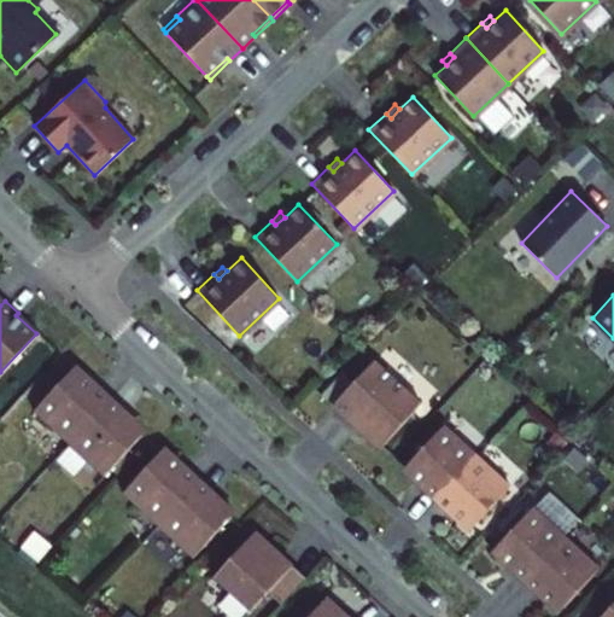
[(18,313),(16,315),(36,333),(37,331),(18,313)]
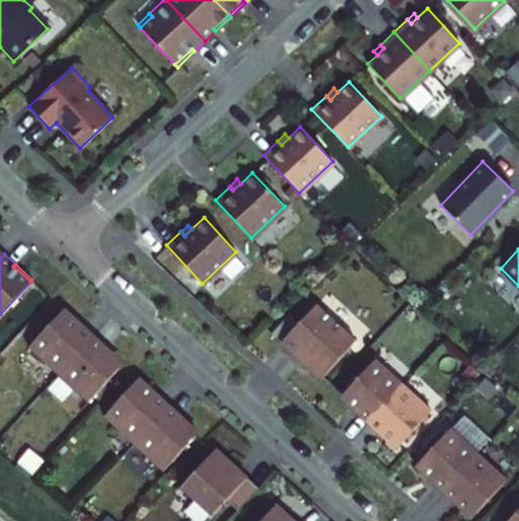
[(315,303),(279,342),(312,370),(314,367),(323,374),(355,340),(315,303)]
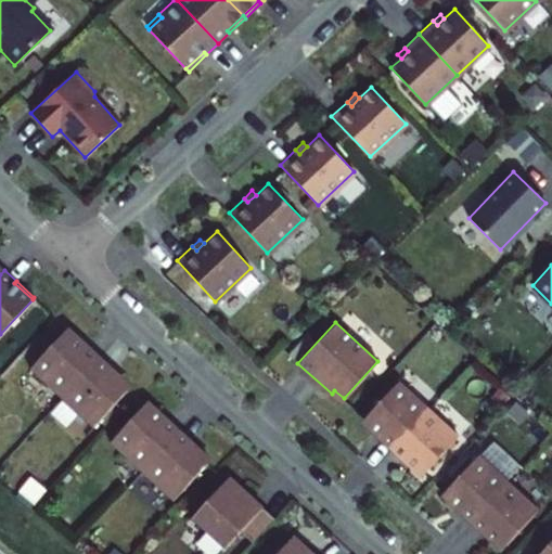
[(66,327),(63,331),(72,338),(75,334),(66,327)]
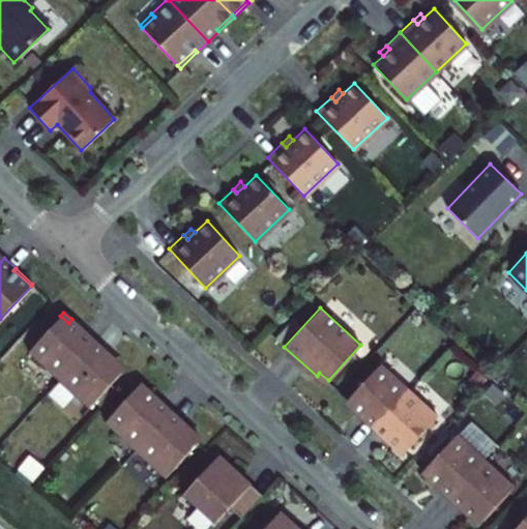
[(58,379),(93,341),(71,319),(68,323),(60,316),(28,352),(58,379)]
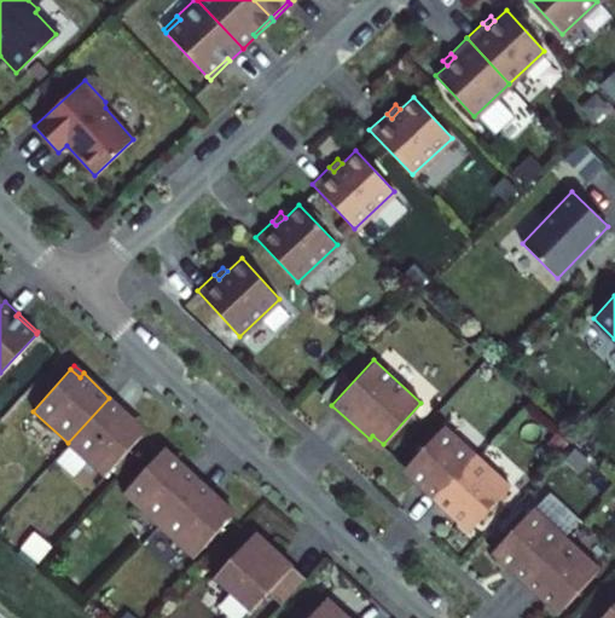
[(135,422),(109,398),(68,443),(103,475),(141,434),(133,426),(135,422)]
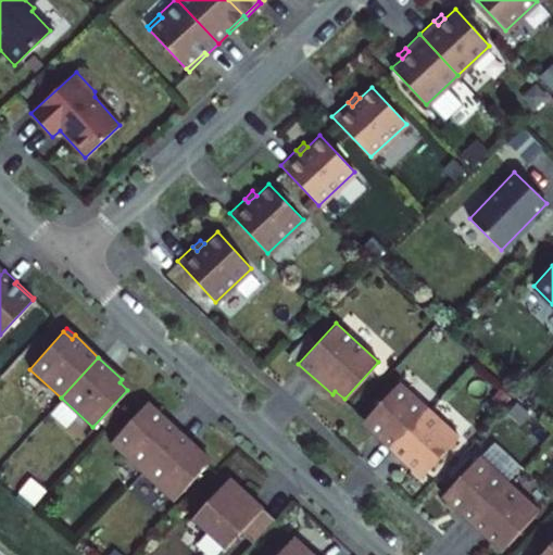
[(122,379),(120,382),(127,390),(129,386),(122,379)]
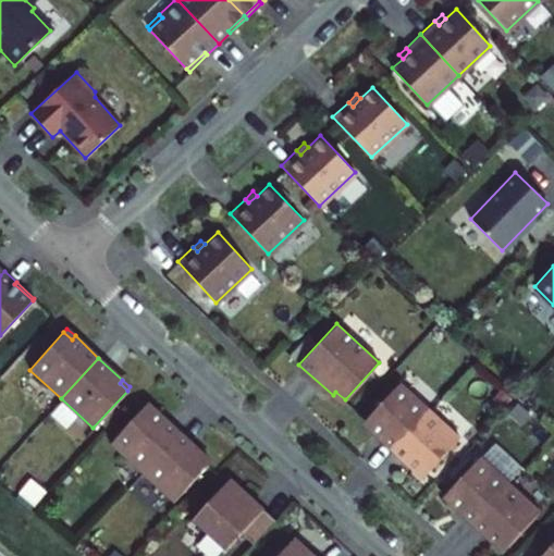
[(369,429),(392,449),(430,409),(399,382),(366,419),(372,425),(369,429)]
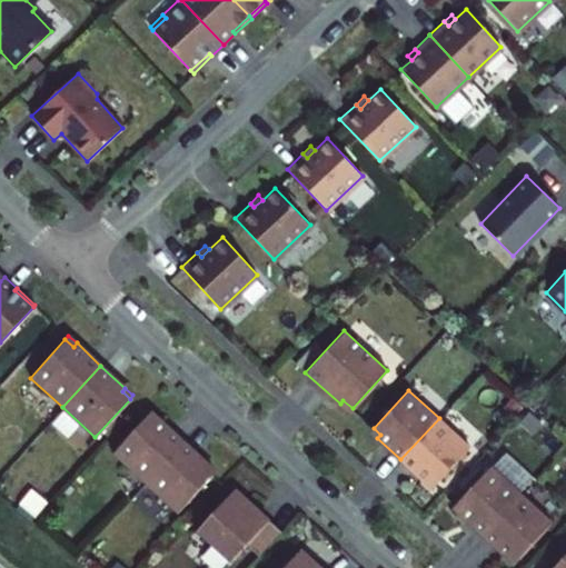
[(349,412),(353,408),(343,400),(340,404),(349,412)]
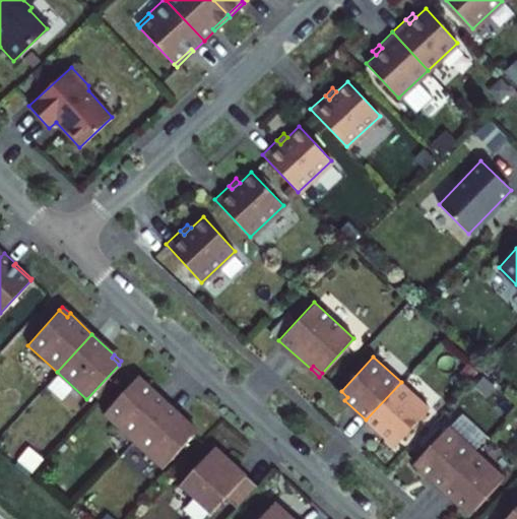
[(137,376),(134,379),(141,385),(144,383),(137,376)]
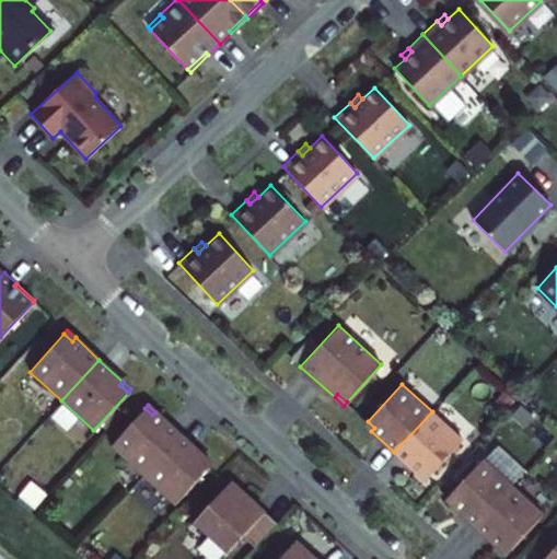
[(142,475),(180,434),(155,412),(152,415),(144,408),(109,445),(142,475)]
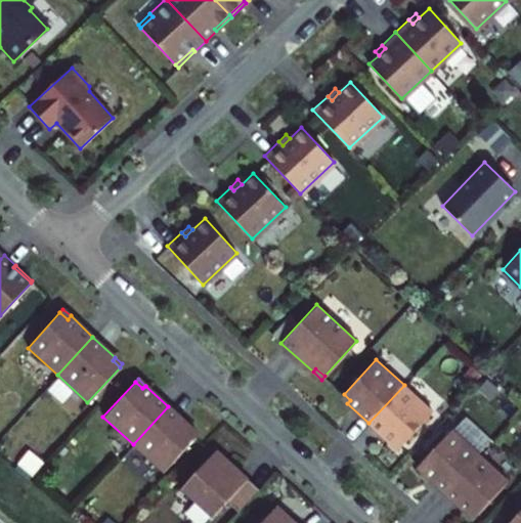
[(404,385),(368,423),(390,442),(393,439),(399,445),(432,410),(404,385)]
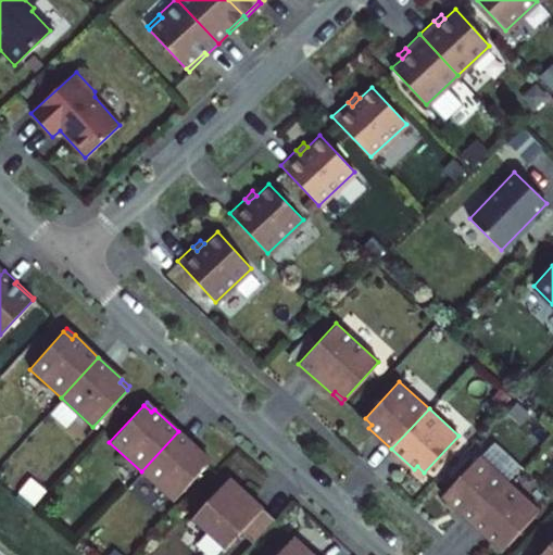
[(368,428),(372,425),(365,418),(361,421),(368,428)]
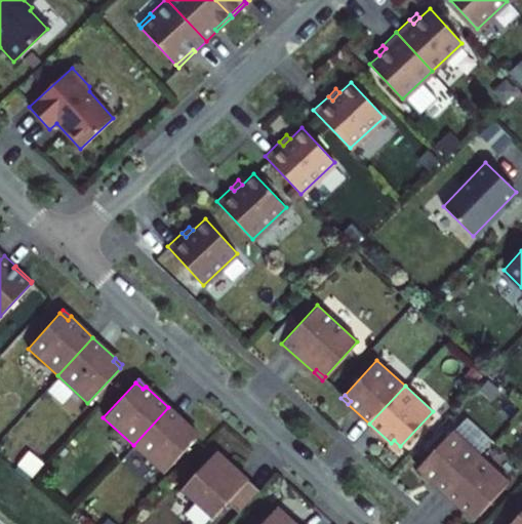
[(191,428),(168,407),(133,445),(163,473),(195,438),(188,431),(191,428)]
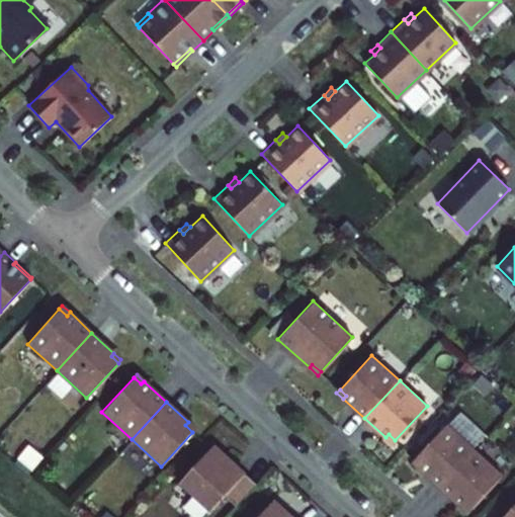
[(195,428),(188,422),(185,425),(192,432),(195,428)]
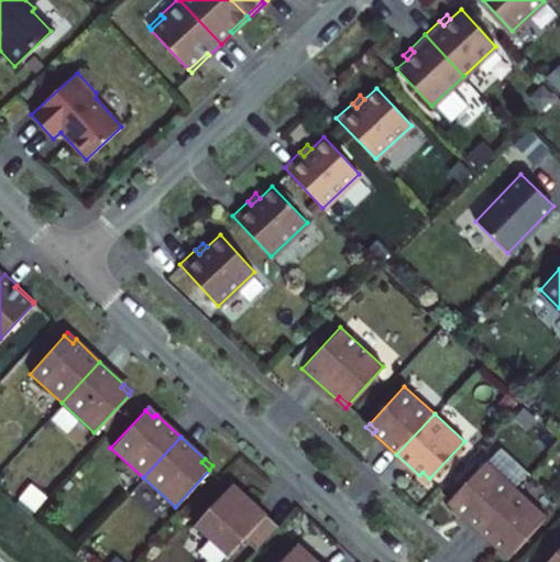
[(454,508),(478,529),(515,488),(485,460),(450,498),(458,505),(454,508)]
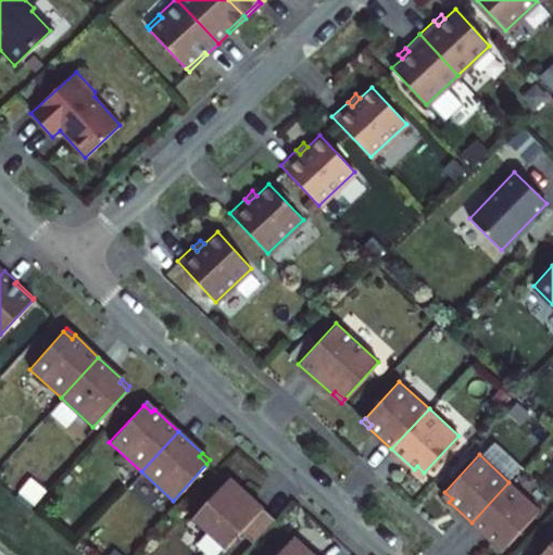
[(417,466),(414,469),(422,477),(424,472),(417,466)]
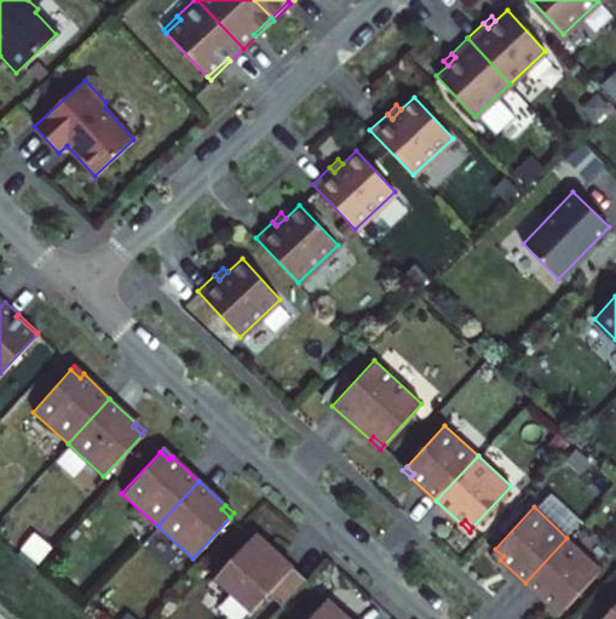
[(262,546),(265,542),(255,533),(253,537),(262,546)]
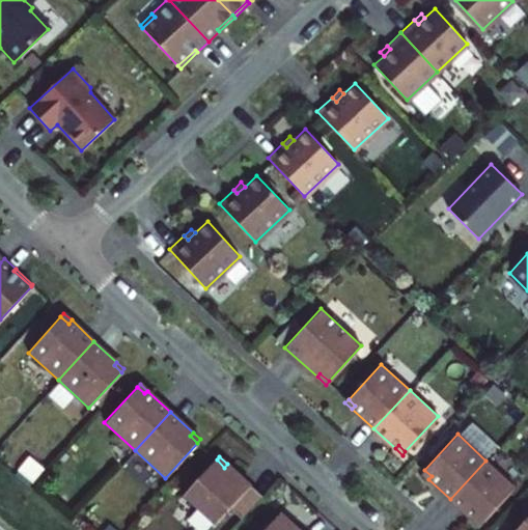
[(241,518),(261,495),(227,464),(224,468),(217,459),(183,496),(215,525),(230,508),(241,518)]
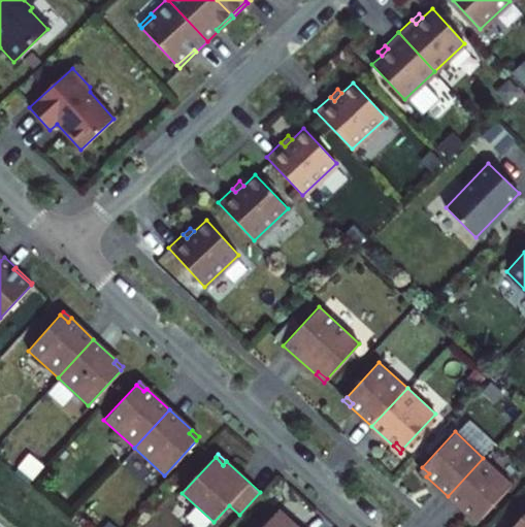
[(483,458),(448,496),(468,517),(472,513),(479,519),(512,484),(483,458)]
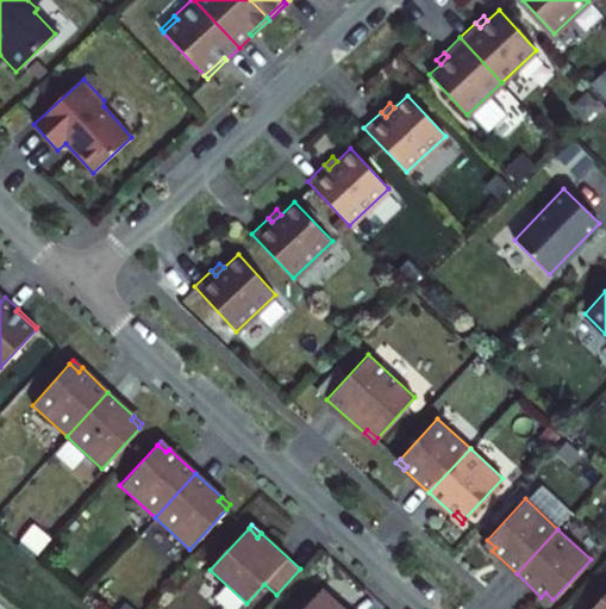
[(483,544),(492,551),(495,547),(487,540),(483,544)]
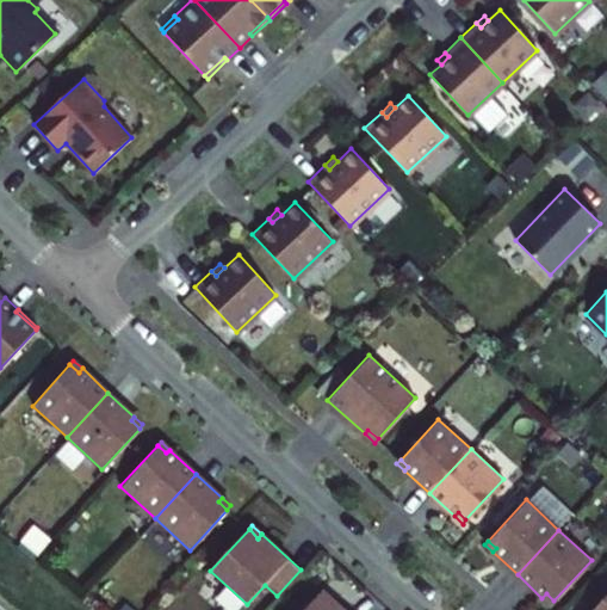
[(322,590),(319,595),(328,603),(332,598),(322,590)]
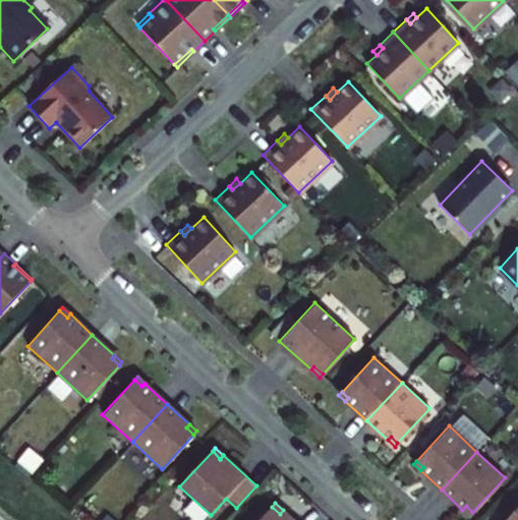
[(517,505),(504,519),(517,519),(517,505)]
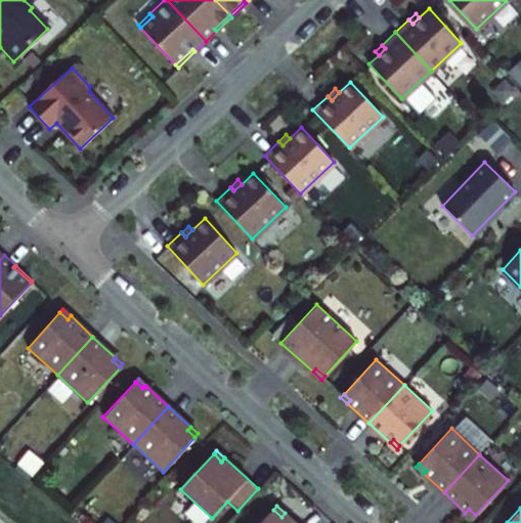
[(469,509),(465,513),(472,519),(475,515),(469,509)]
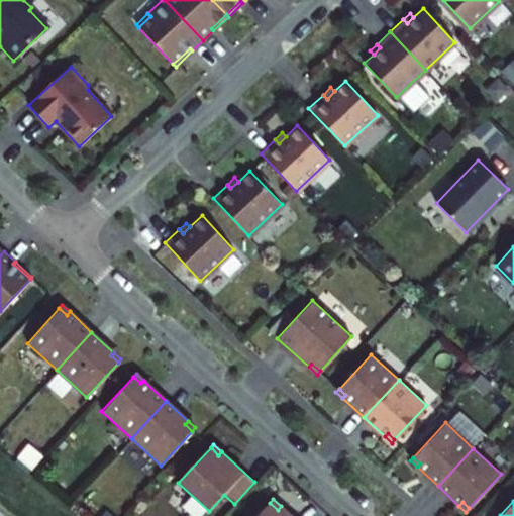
[(291,515),(281,506),(278,510),(270,503),(257,515),(291,515)]
